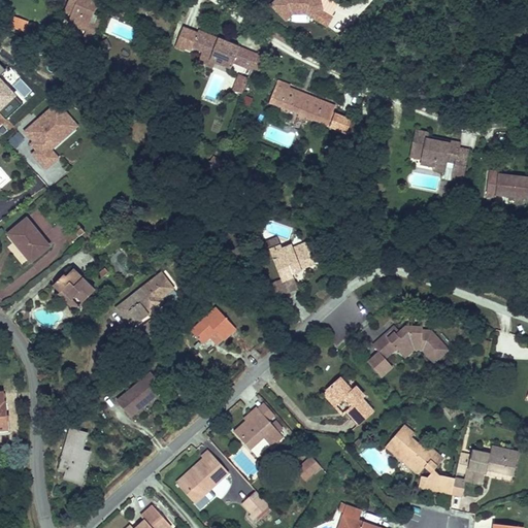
[(76,14),(81,4),(72,0),(68,11),(76,14)]
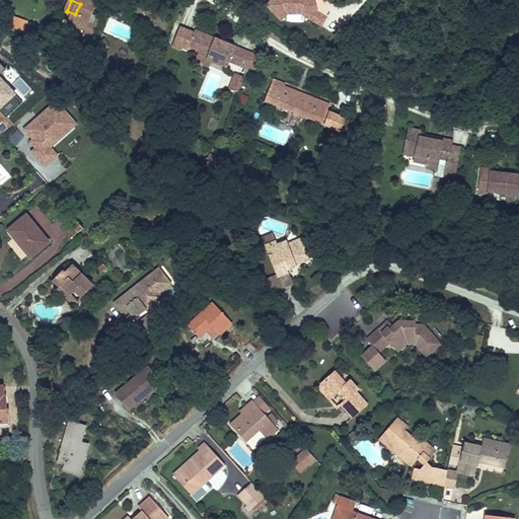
[(100,16),(105,2),(100,0),(80,0),(81,0),(80,4),(75,14),(71,23),(93,32),(100,16)]
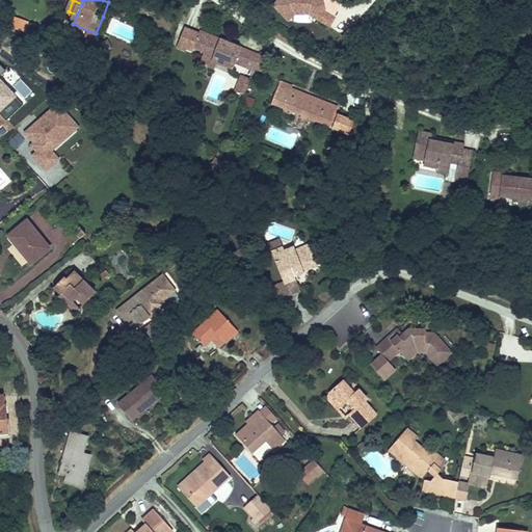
[(312,15),(328,24),(333,18),(326,14),(323,0),(281,0),(272,10),(283,19),(293,12),(312,15)]
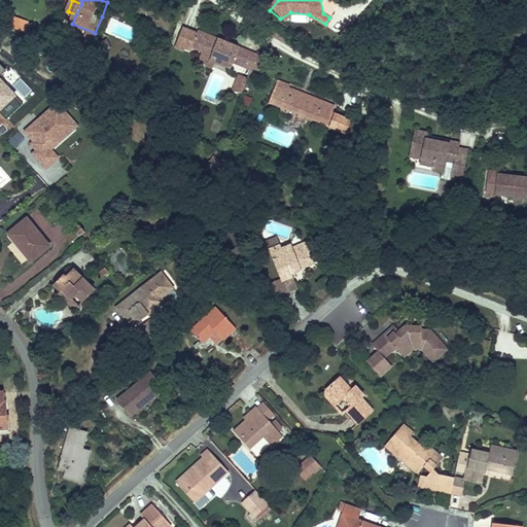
[(111,20),(102,16),(95,33),(93,39),(101,42),(111,20)]
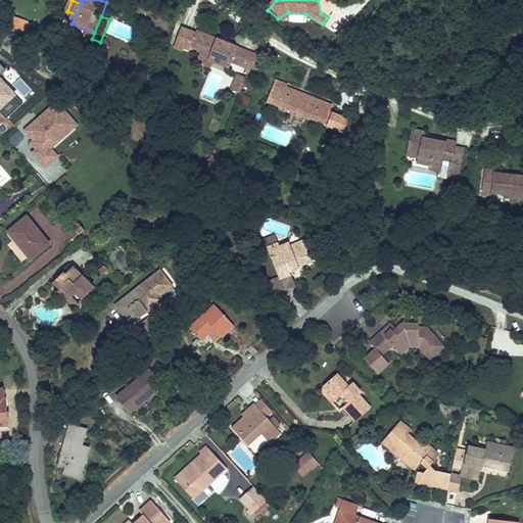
[(27,30),(30,20),(21,17),(18,26),(27,30)]
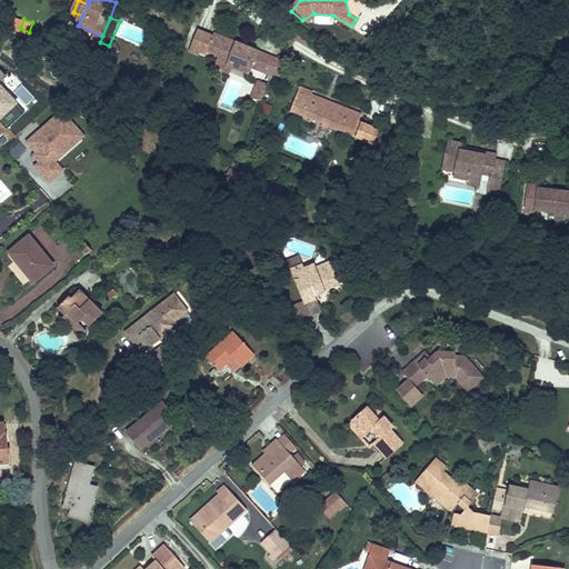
[(38,25),(32,22),(29,32),(35,33),(38,25)]
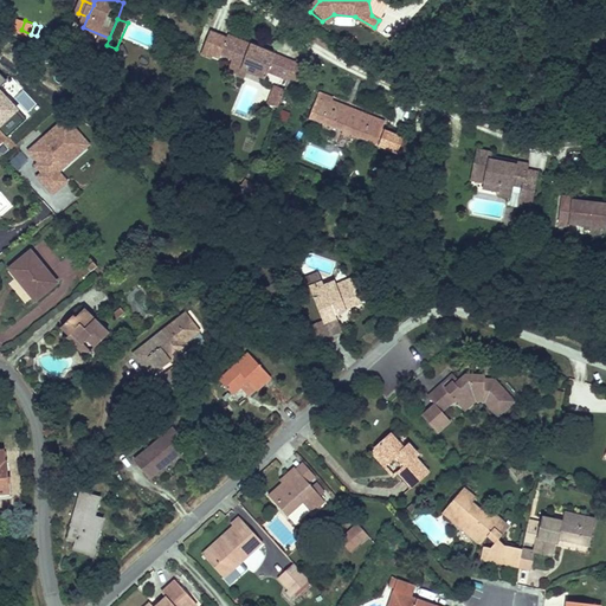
[(275,55),(227,37),(226,39),(211,32),(202,52),(213,56),(220,58),(221,55),(233,59),(243,64),(242,69),(246,71),(265,78),(269,71),(275,55)]
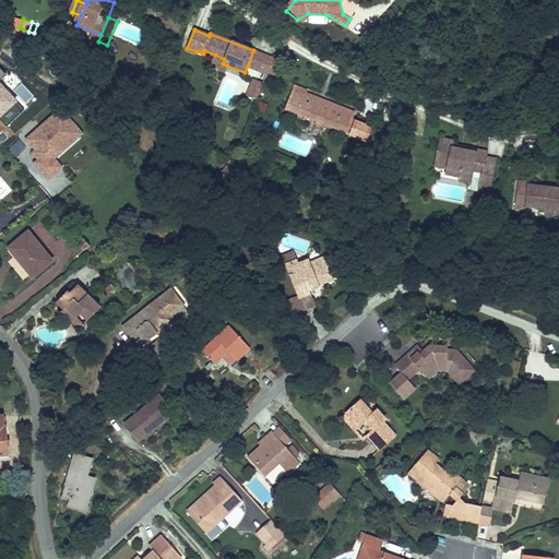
[(248,66),(254,69),(261,54),(253,50),(248,66)]
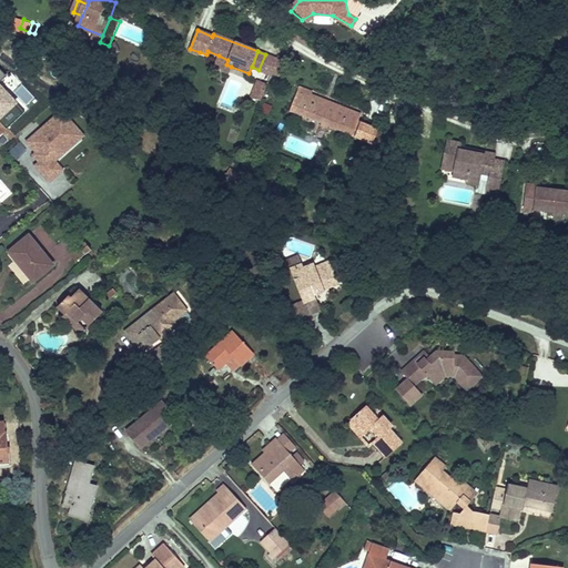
[(259,70),(272,74),(277,60),(277,59),(265,54),(259,70)]
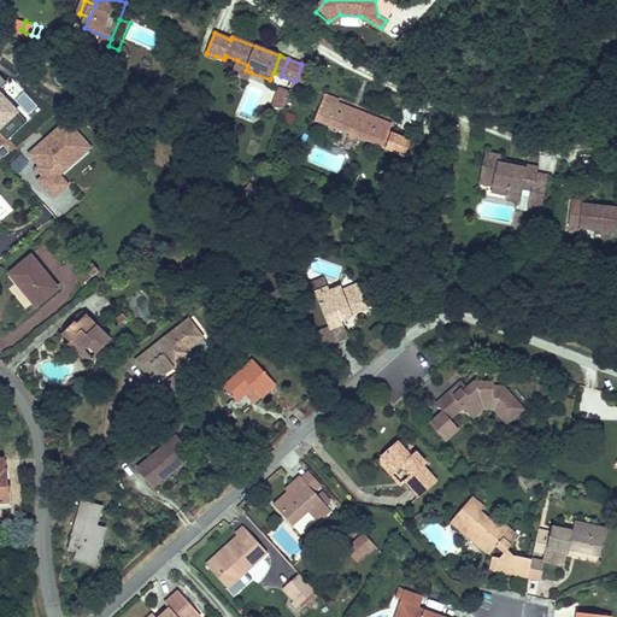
[(246,70),(247,65),(238,60),(233,74),(248,78),(251,72),(246,70)]
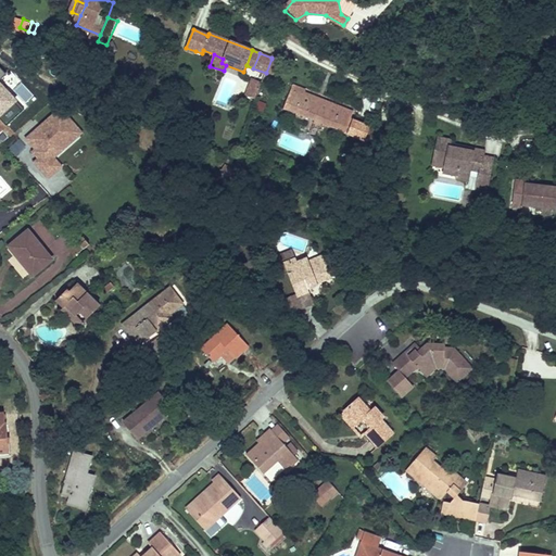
[(267,74),(276,77),(281,63),(272,59),(267,74)]
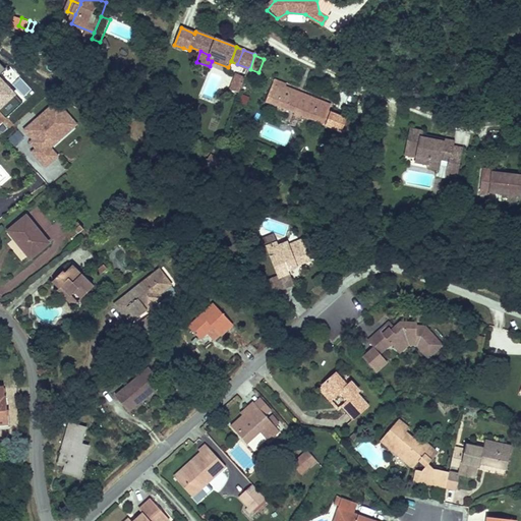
[(0,63),(0,107),(7,115),(18,104),(11,98),(16,95),(0,77),(7,71),(0,63)]
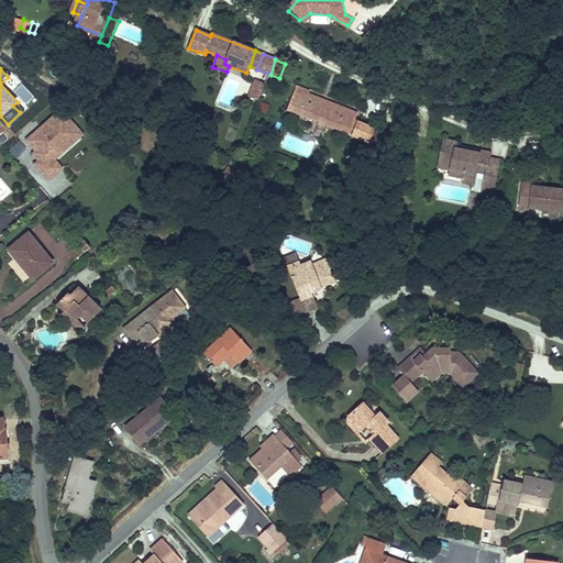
[(249,97),(251,98),(257,80),(255,79),(249,97)]
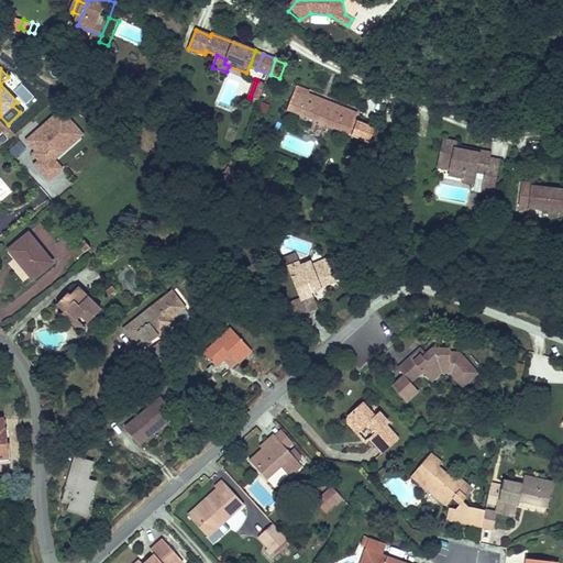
[(257,80),(251,98),(258,100),(265,84),(257,80)]
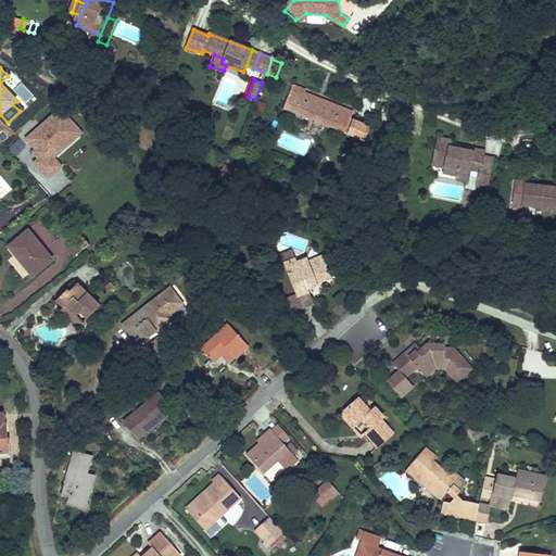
[(365,139),(370,128),(370,127),(351,119),(354,112),(305,91),(306,89),(294,84),(285,106),(345,133),(348,126),(351,127),(348,133),(365,140),(365,139)]
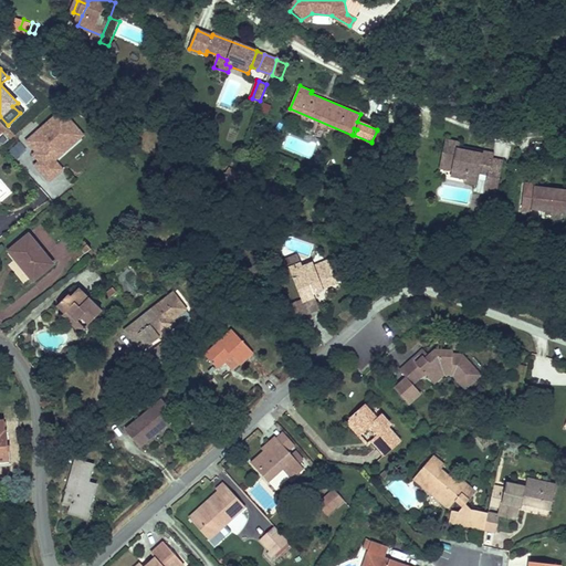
[(77,142),(69,133),(75,126),(62,111),(27,142),(37,152),(40,156),(40,161),(35,165),(50,181),(63,170),(55,160),(54,160),(55,154),(61,148),(64,153),(77,142)]
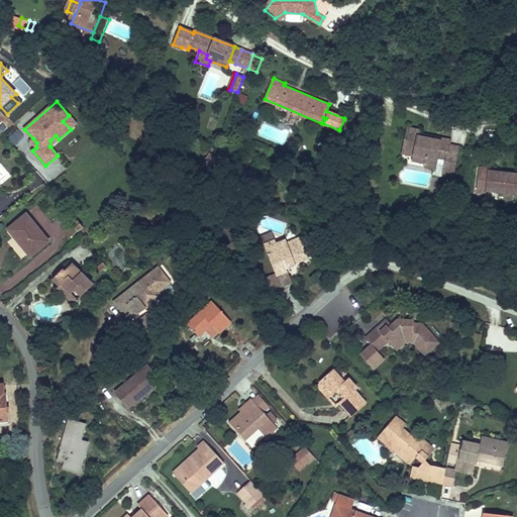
[(77,124),(69,115),(63,121),(71,129),(77,124)]
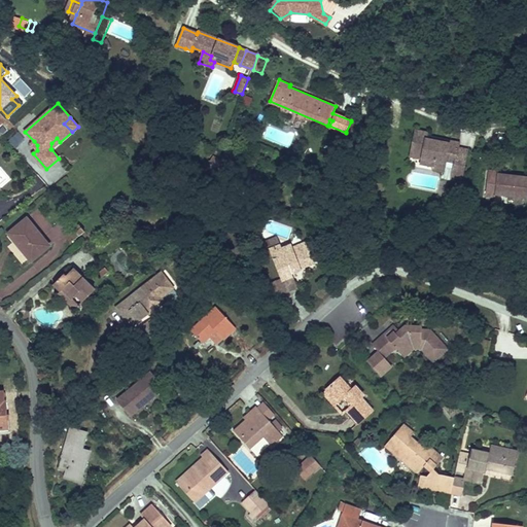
[(354,124),(351,121),(346,132),(350,134),(354,124)]
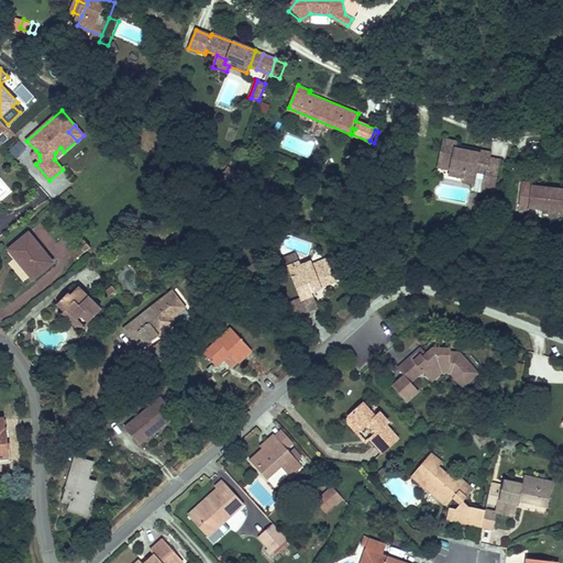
[(465,173),(464,178),(463,180),(474,183),(475,178),(485,180),(482,192),(493,195),(499,161),(489,158),(490,153),(479,151),(479,154),(455,148),(456,143),(444,140),(439,167),(451,169),(465,173)]
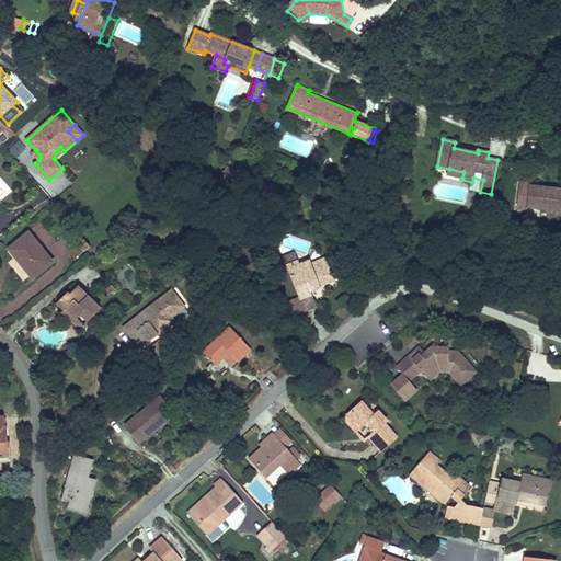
[(10,150),(16,158),(27,150),(21,141),(10,150)]
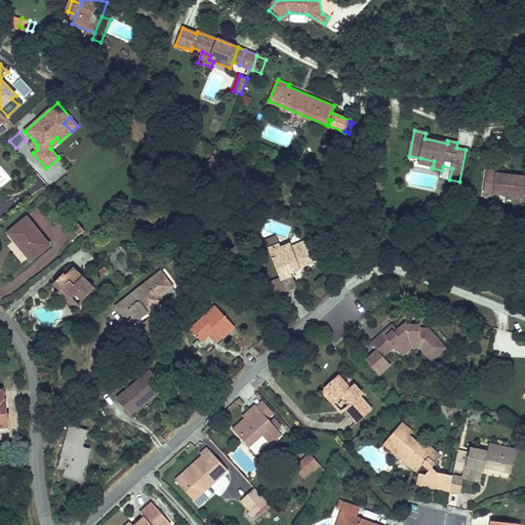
[(51,149),(59,142),(56,137),(51,143),(50,149),(51,149)]
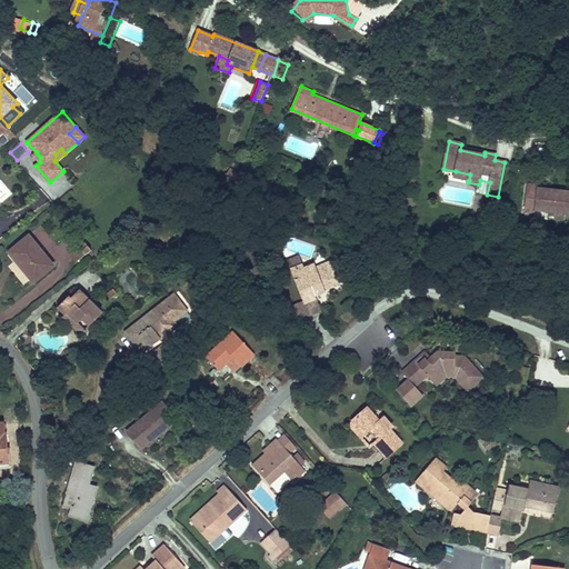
[(535,210),(568,213),(568,191),(537,189),(538,186),(527,185),(525,211),(535,212),(535,210)]
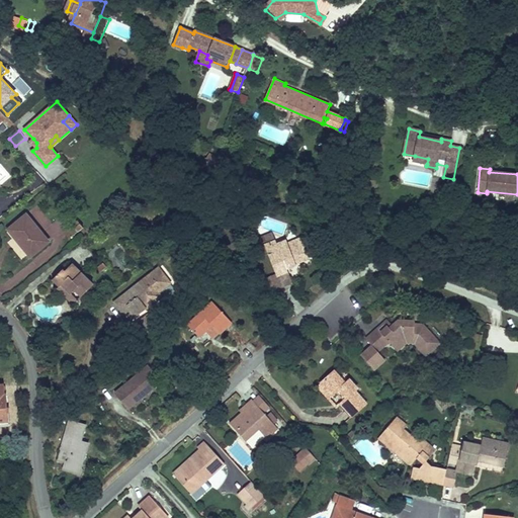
[(454,197),(453,206),(460,207),(461,198),(454,197)]
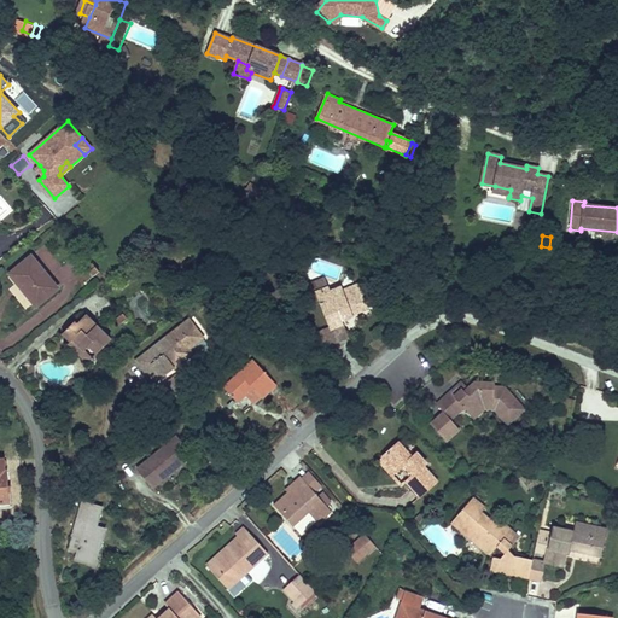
[(58,289),(31,257),(11,274),(36,307),(58,289)]
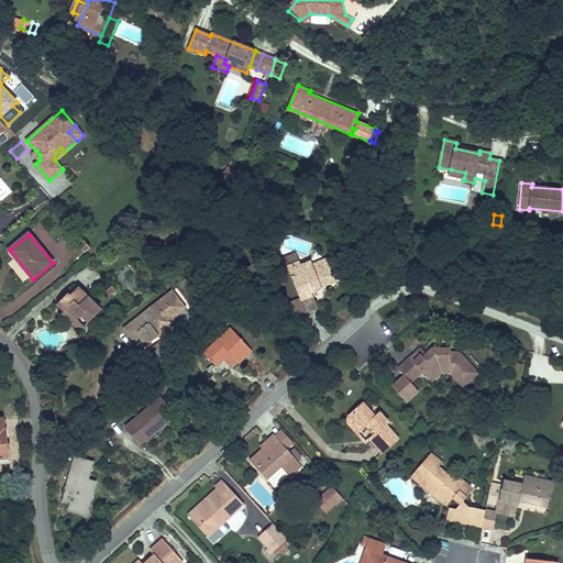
[(258,235),(253,238),(257,246),(262,245),(258,235)]
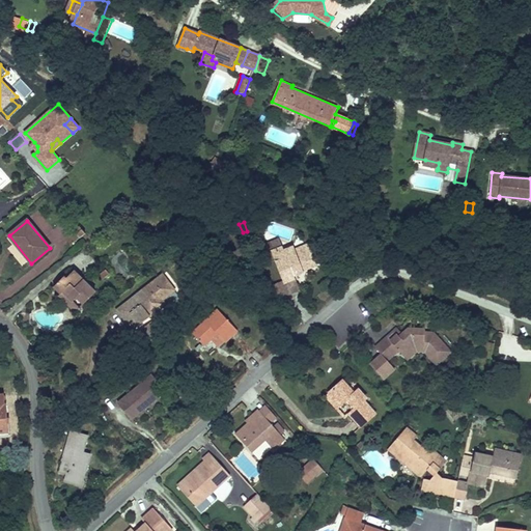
[(75,231),(80,238),(80,239),(86,233),(80,226),(75,231)]
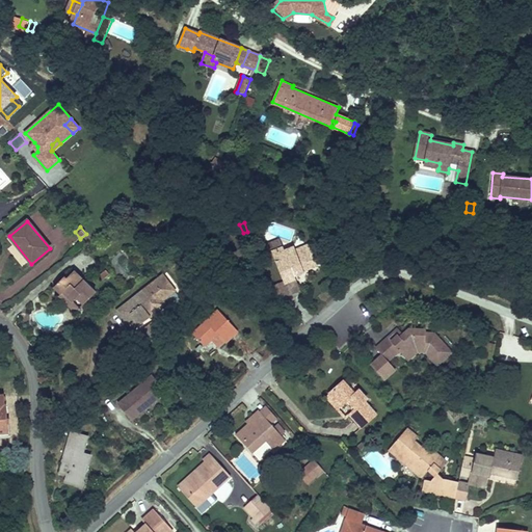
[(71,245),(80,238),(75,232),(65,239),(71,245)]
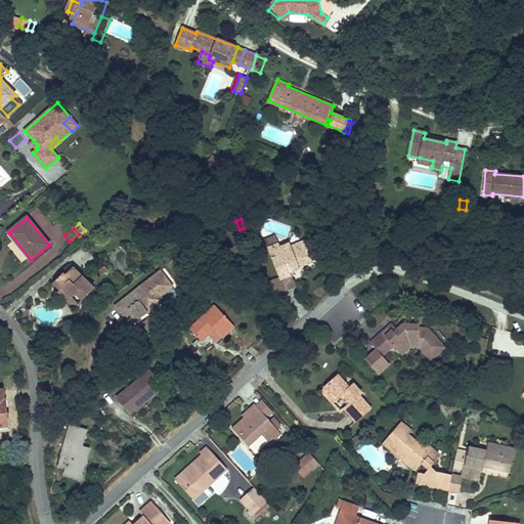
[(265,241),(271,256),(281,252),(279,248),(280,248),(276,236),(265,241)]
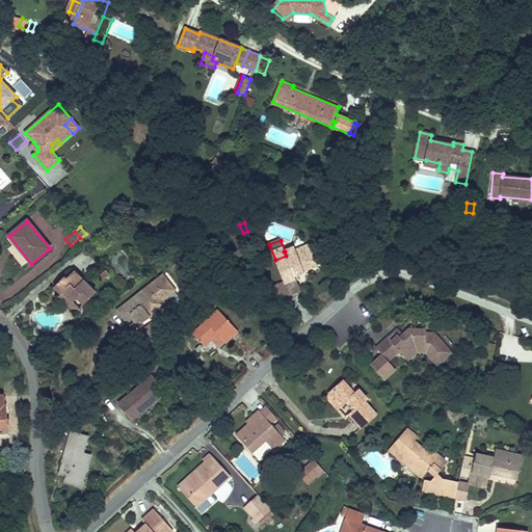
[(286,256),(275,260),(284,282),(289,294),(289,296),(300,291),(295,276),(304,273),(303,271),(318,266),(310,244),(295,250),(294,247),(285,251),(284,251),(286,256)]
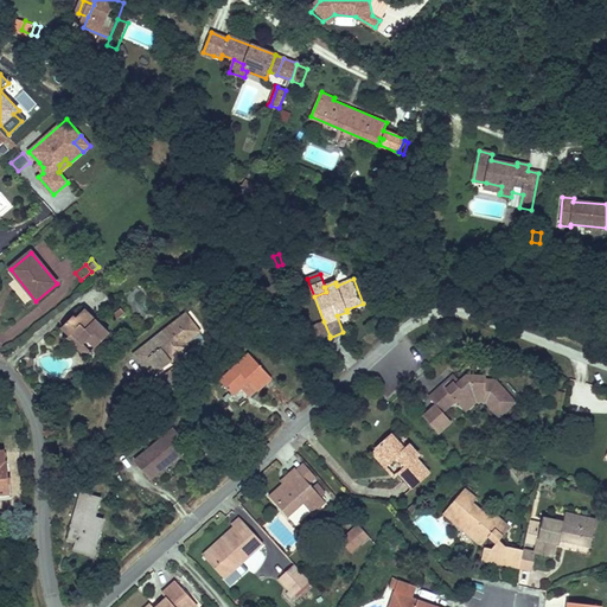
[(114,314),(117,319),(123,314),(122,313),(125,312),(121,308),(114,314)]
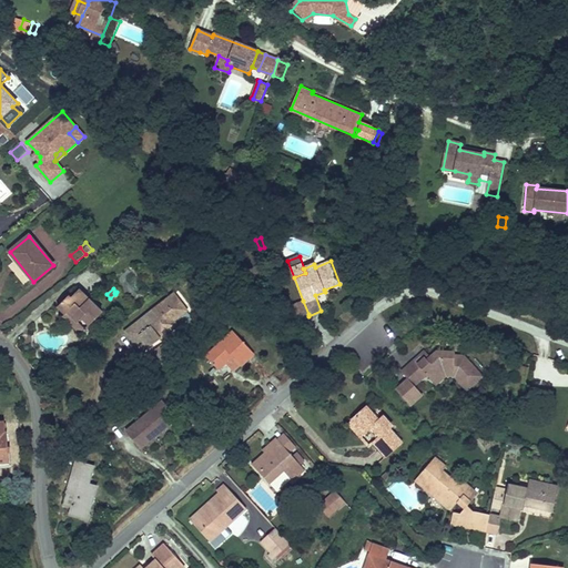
[(82,318),(90,326),(102,313),(79,290),(70,298),(68,296),(58,307),(66,314),(68,313),(78,323),(82,318)]
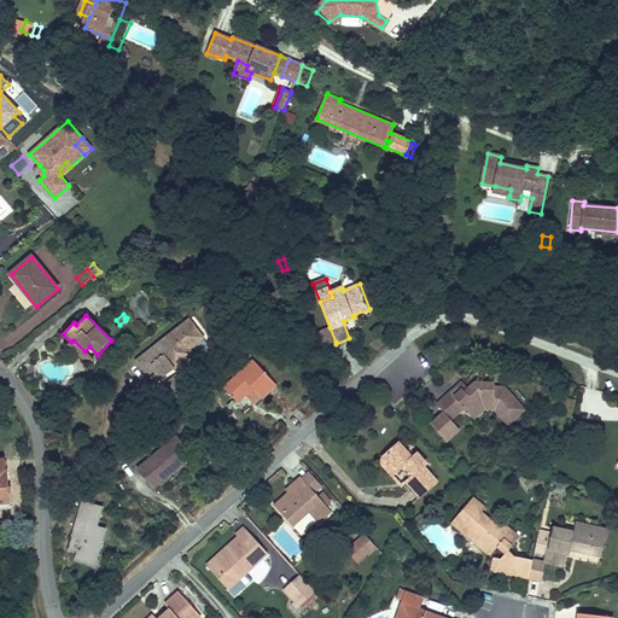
[(203,338),(190,320),(140,359),(158,382),(193,355),(188,349),(203,338)]
